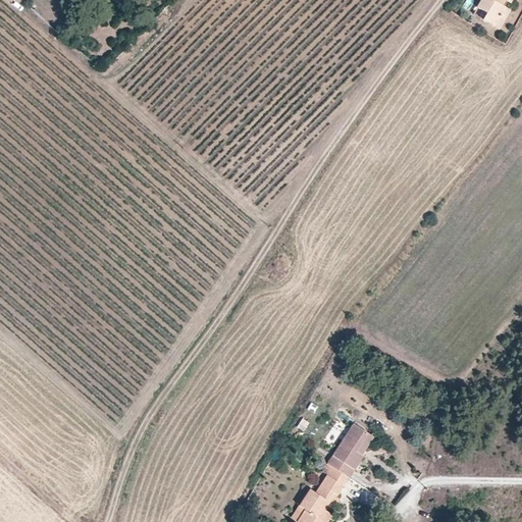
[(511,2),(512,0),(481,0),(478,7),(487,12),(483,19),(494,25),(500,17),(505,20),(511,9),(505,6),(508,1),(511,2)]
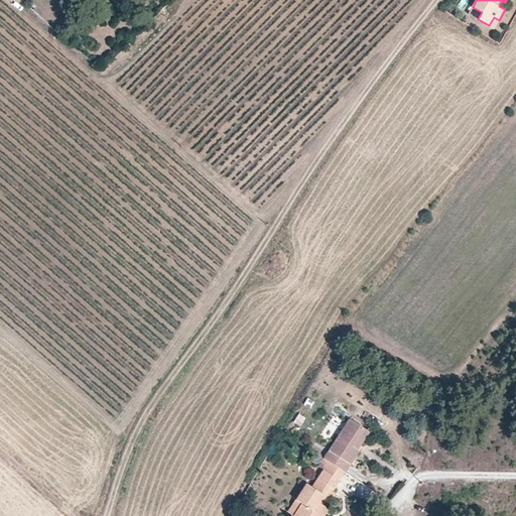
[(494,28),(499,20),(494,17),(489,25),(494,28)]
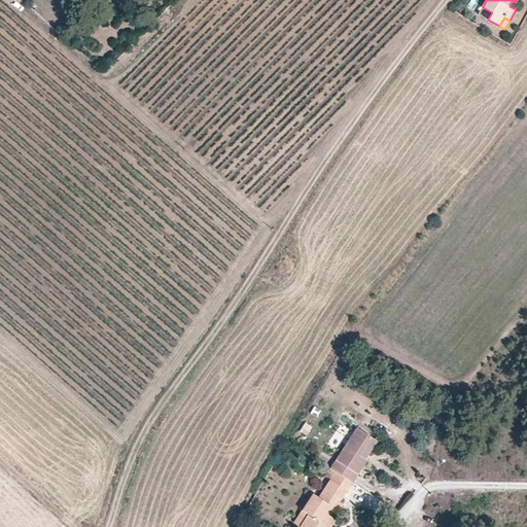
[(365,459),(359,455),(372,436),(357,427),(331,467),(352,482),(366,460),(365,459)]
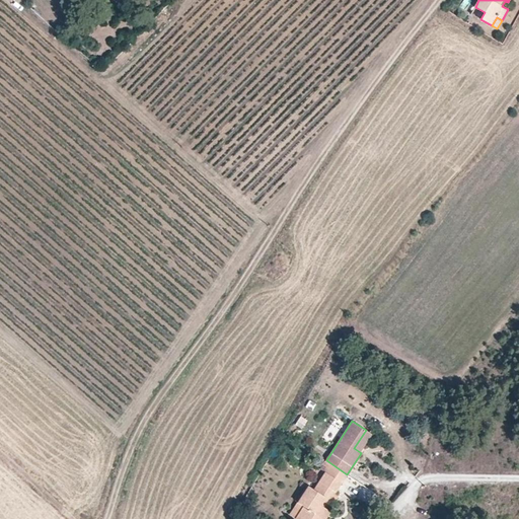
[(360,452),(371,434),(366,430),(354,448),(360,452)]
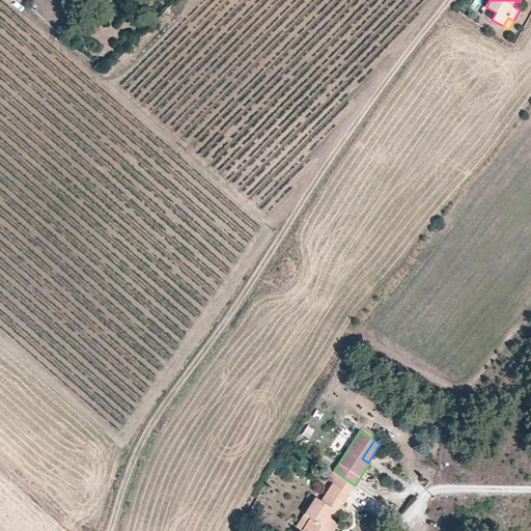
[(355,485),(334,471),(328,480),(333,483),(350,494),(355,485)]
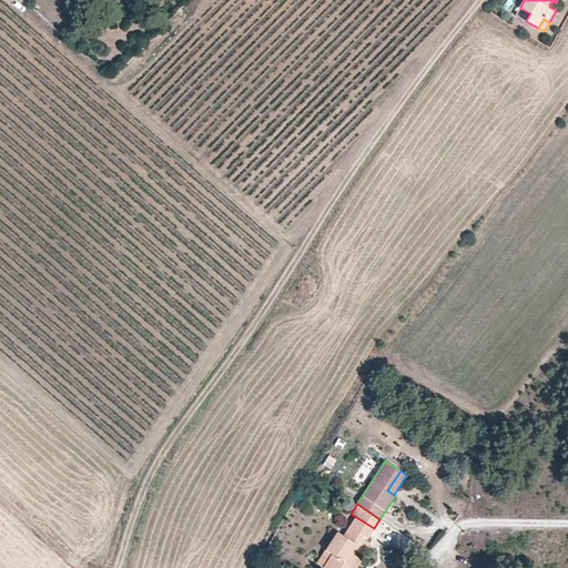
[(355,567),(362,559),(356,556),(352,553),(363,535),(367,538),(374,528),(356,517),(344,536),(338,533),(326,550),(333,554),(324,567),(325,567),(355,567)]
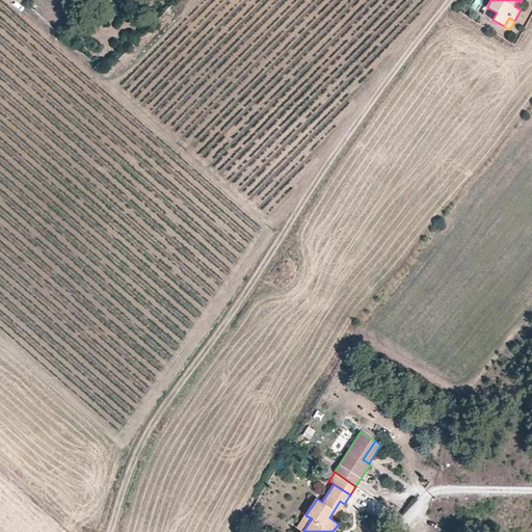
[(334,521),(344,504),(340,501),(329,517),(334,521)]
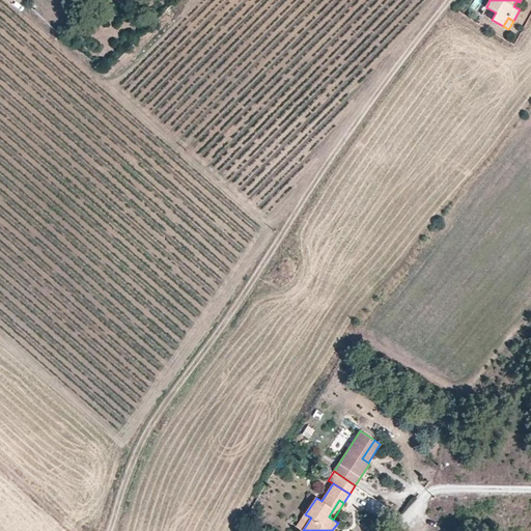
[(303,530),(311,518),(305,514),(297,527),(303,530)]
